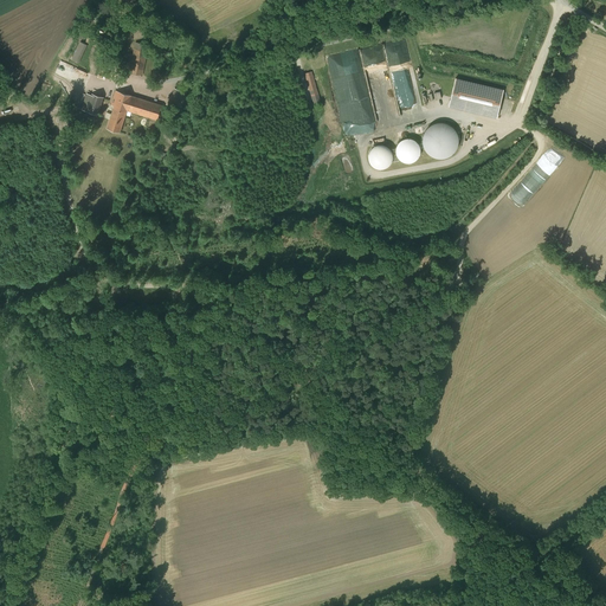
[(108,39),(91,31),(86,42),(103,50),(108,39)]
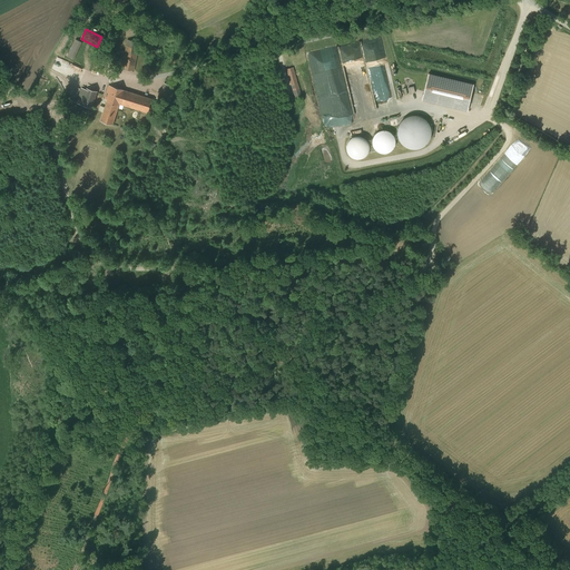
[(76,39),(69,53),(68,52),(66,56),(74,59),(81,42),(76,39)]
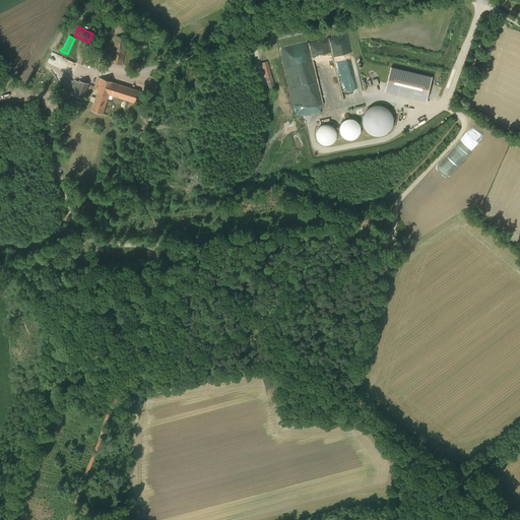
[(128,39),(117,37),(112,62),(123,65),(128,39)]
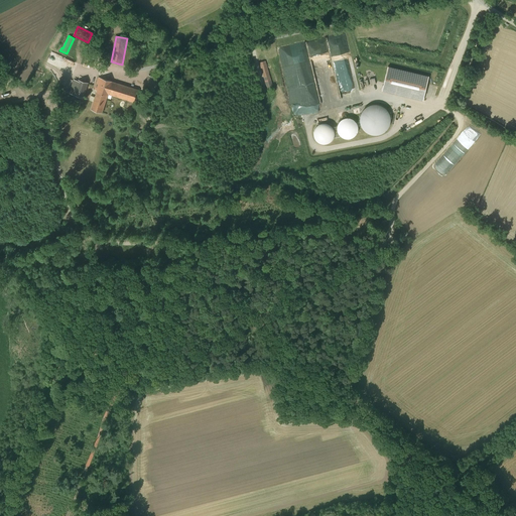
[(73,62),(53,54),(49,65),(69,73),(73,62)]
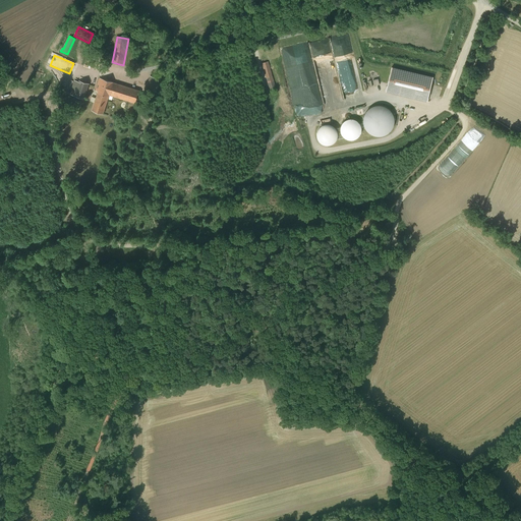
[(94,57),(88,55),(83,67),(91,69),(94,57)]
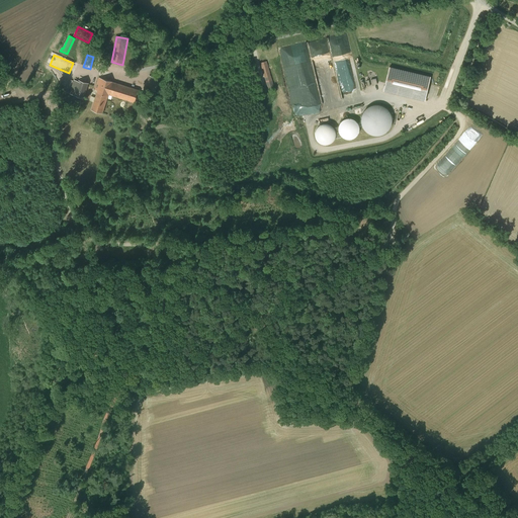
[(321,55),(321,64),(331,63),(330,55),(323,55),(321,55)]
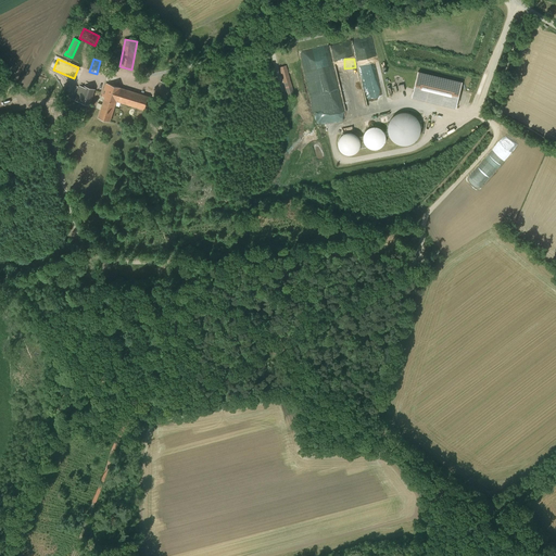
[(384,72),(383,65),(359,70),(366,102),(369,102),(369,105),(387,102),(386,95),(384,95),(380,73),(384,72)]
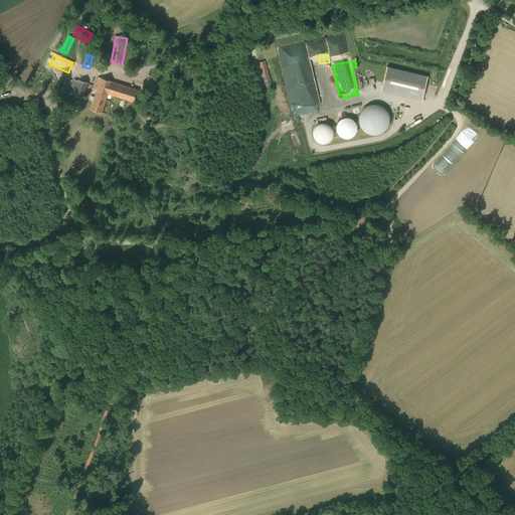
[(266,61),(260,63),(268,90),(273,88),(266,61)]
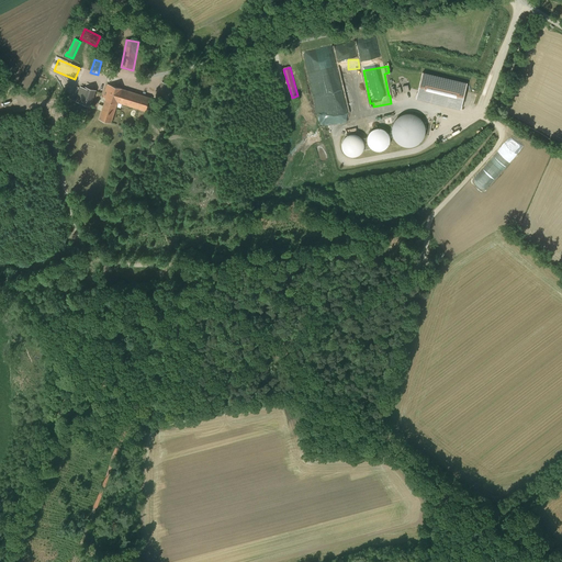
[(468,82),(423,72),(416,99),(461,110),(468,82)]
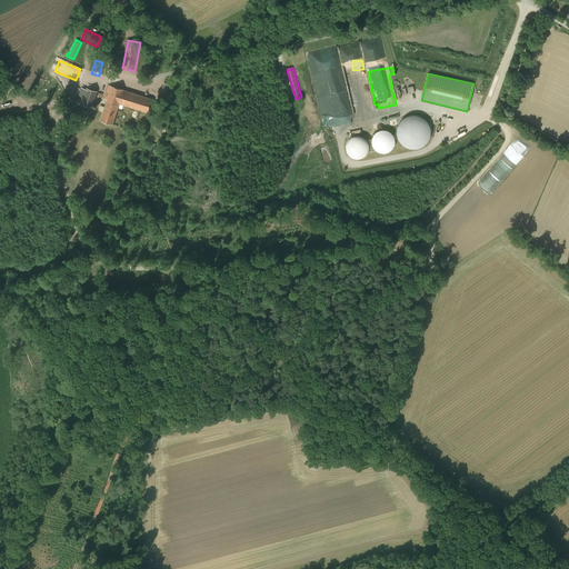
[(176,87),(165,83),(160,97),(171,100),(176,87)]
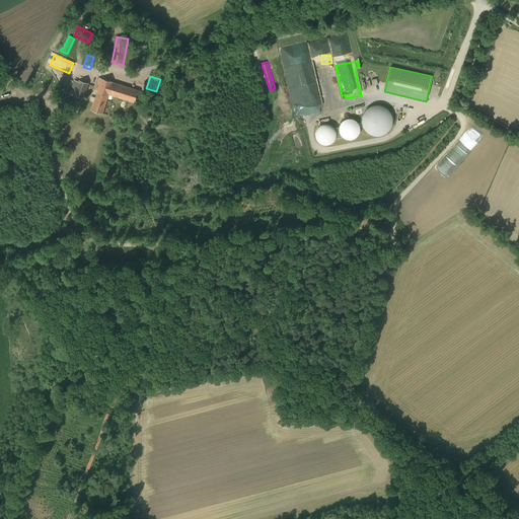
[(113,82),(99,78),(95,90),(98,91),(92,109),(102,114),(108,94),(113,82)]
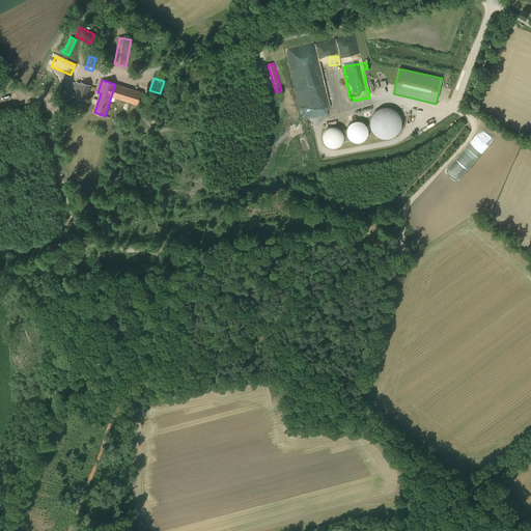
[(90,85),(81,82),(81,83),(76,82),(72,96),(86,101),(90,85)]
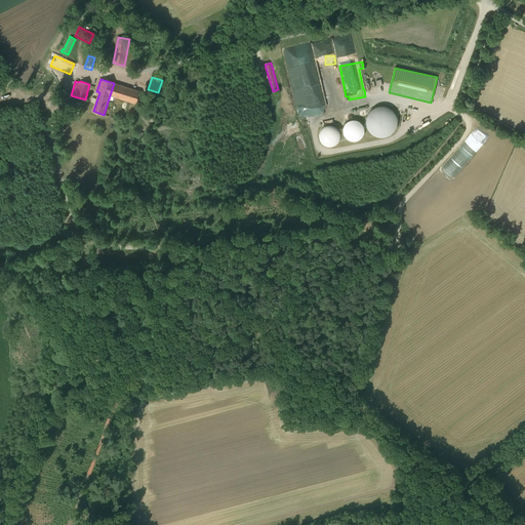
[(140,91),(114,83),(110,95),(121,98),(136,104),(140,91)]
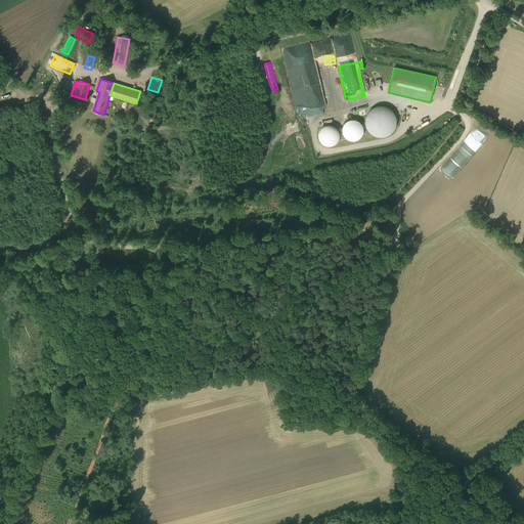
[(17,91),(0,95),(0,104),(19,99),(17,91)]
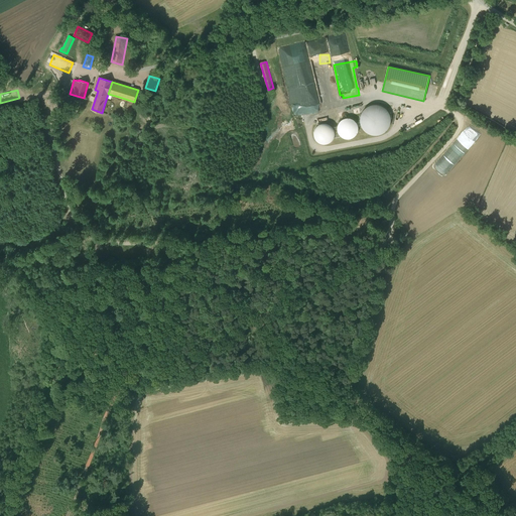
[(390,123),(391,119),(390,115),(388,111),(385,108),(381,105),(377,104),(373,104),(369,106),(365,108),(362,112),(360,116),(360,120),(361,124),(363,128),(366,131),(369,134),(374,135),(378,135),(382,133),(386,131),(388,127),(390,123)]
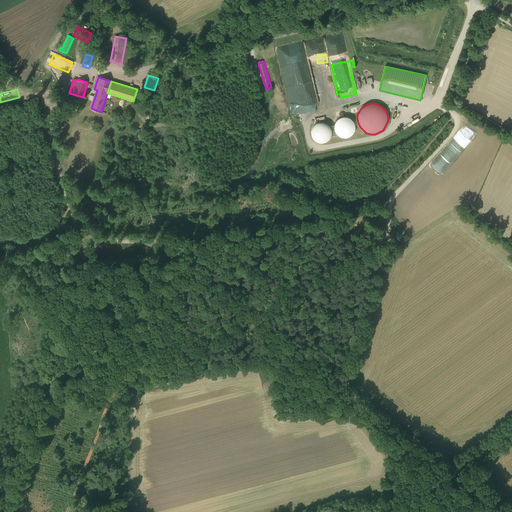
[(343,117),(340,118),(337,120),(335,123),(335,126),(335,129),(336,132),(338,135),(341,136),(344,137),(347,137),(350,136),(353,134),(355,131),(355,128),(355,125),(354,122),(352,119),(349,117),(346,117),(343,117)]
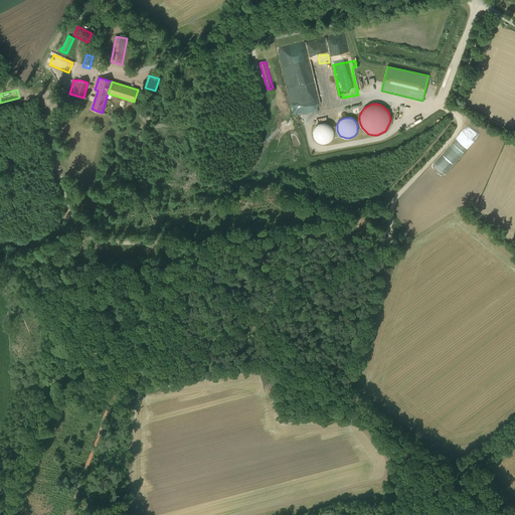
[(332,127),(330,125),(327,123),(324,123),(321,123),(318,125),(315,127),(314,130),(313,133),(314,136),(315,139),(317,141),(320,143),(323,144),(327,143),(330,142),(332,139),(334,137),(334,133),(334,130),(332,127)]
